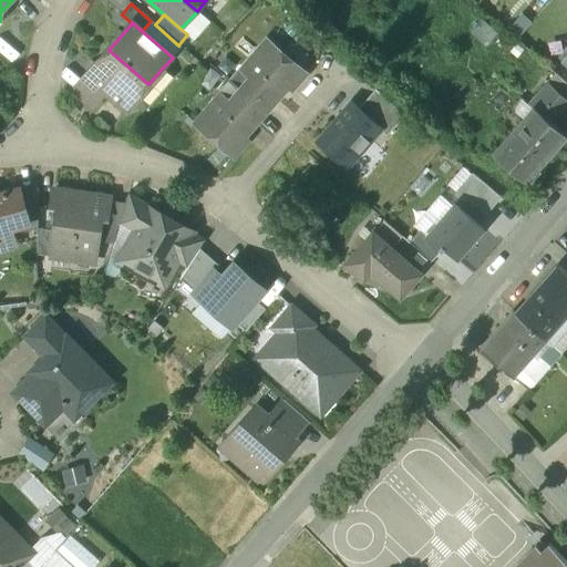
[(266,40),(195,124),(234,157),(248,142),(243,137),(251,126),(254,129),(280,99),(278,96),(287,85),(292,90),(306,74),(266,40)]
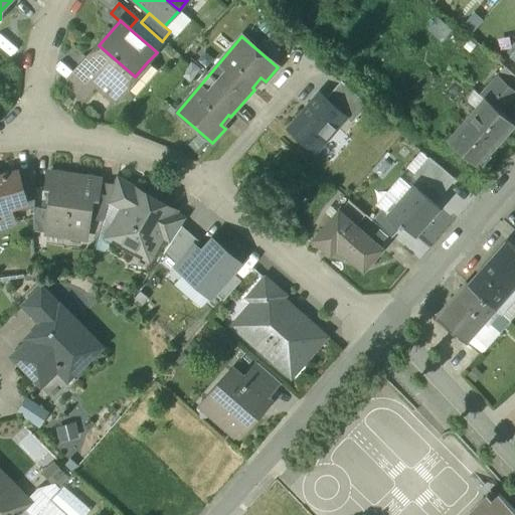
[(135,76),(99,45),(77,68),(115,101),(116,99),(135,76)]
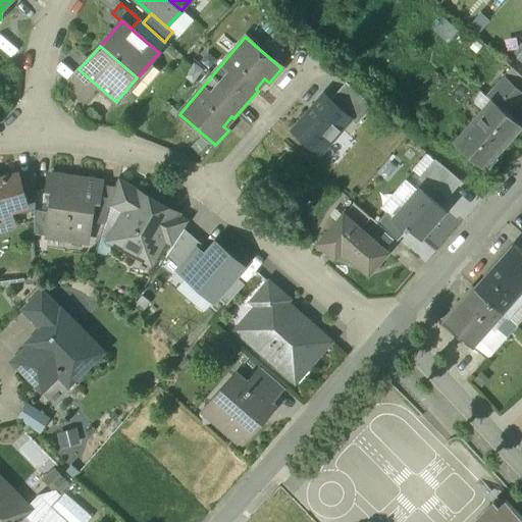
[(150,62),(137,77),(147,86),(160,71),(150,62)]
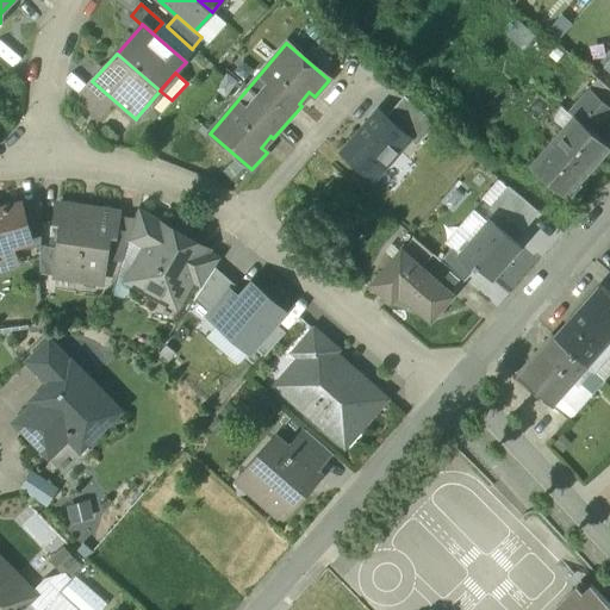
[(609,91),(598,80),(568,114),(574,119),(576,118),(591,132),(609,109),(609,91)]
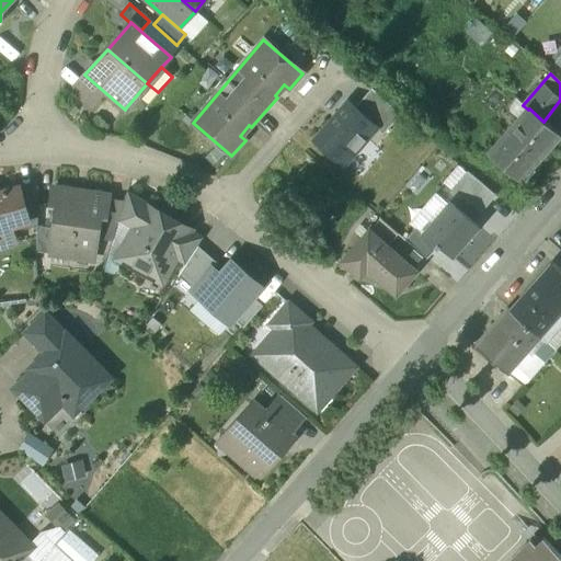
[(147,83),(126,107),(127,109),(145,107),(158,92),(147,83)]
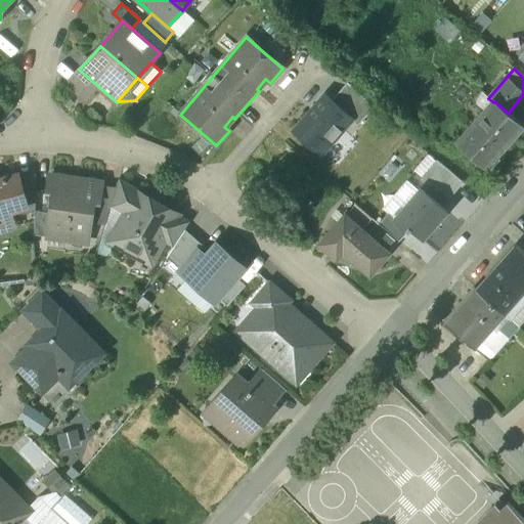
[(348,84),(331,102),(352,121),(357,126),(375,107),(348,84)]
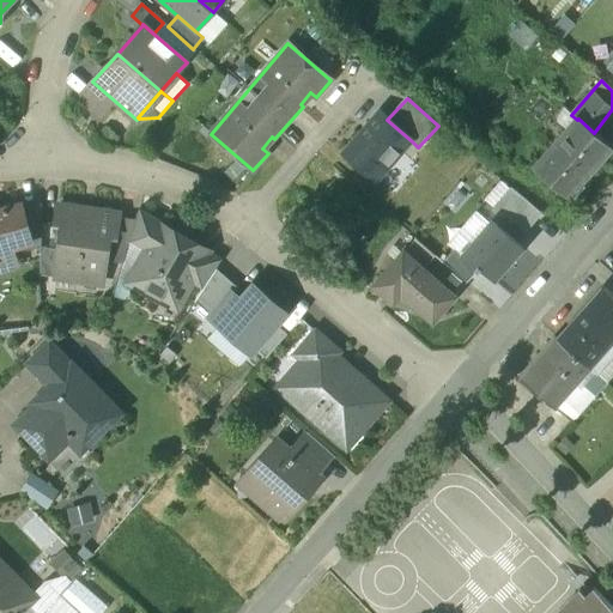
[(345,153),(377,182),(412,141),(387,120),(380,114),(345,153)]
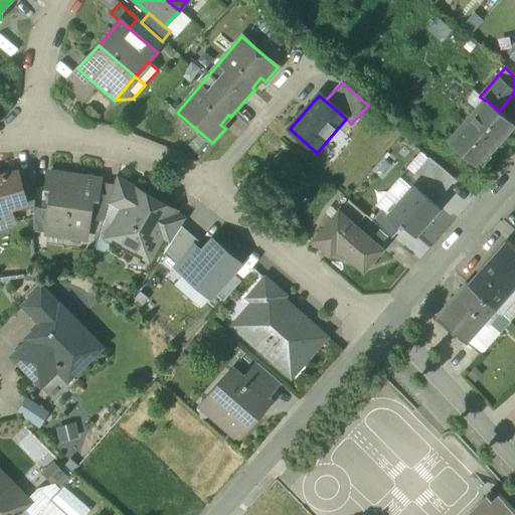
[(485,101),(449,143),(480,170),(491,158),(487,155),(514,125),(499,112),(486,100),(485,101)]
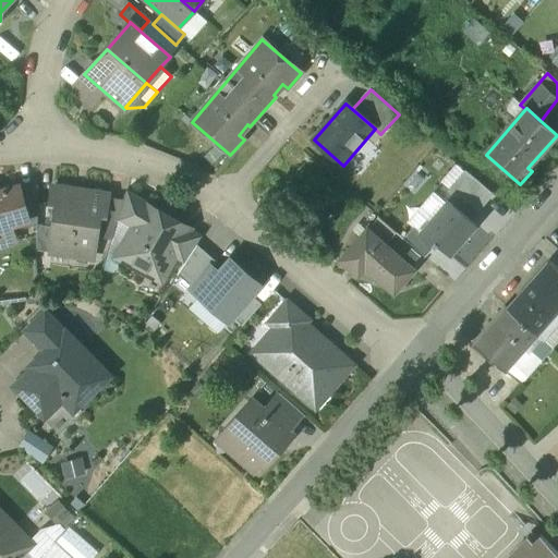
[(37,185),(20,191),(28,219),(21,221),(22,222),(23,229),(37,225),(37,185)]
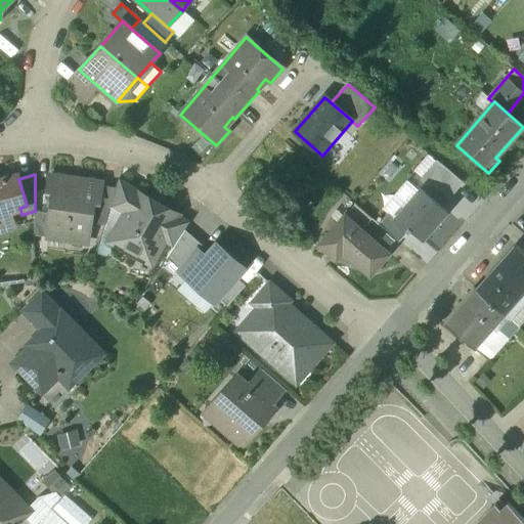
[(6,177),(0,178),(0,229),(13,226),(9,212),(20,209),(19,208),(27,206),(18,179),(17,176),(6,179),(6,177)]
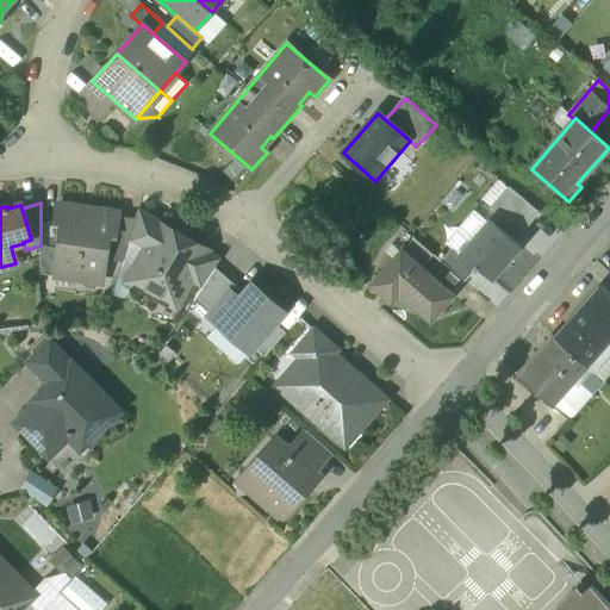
[(118,215),(57,205),(55,224),(62,225),(54,277),(100,284),(106,247),(107,236),(114,237),(118,217),(118,215)]
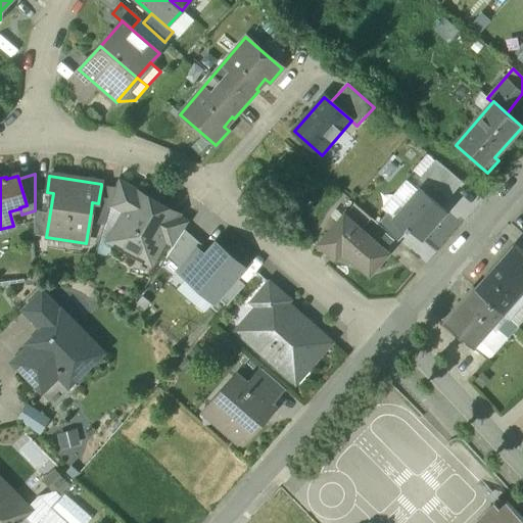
[(175,215),(137,193),(136,190),(117,180),(115,188),(109,205),(119,210),(126,208),(127,212),(111,240),(145,259),(155,241),(162,239),(175,215)]
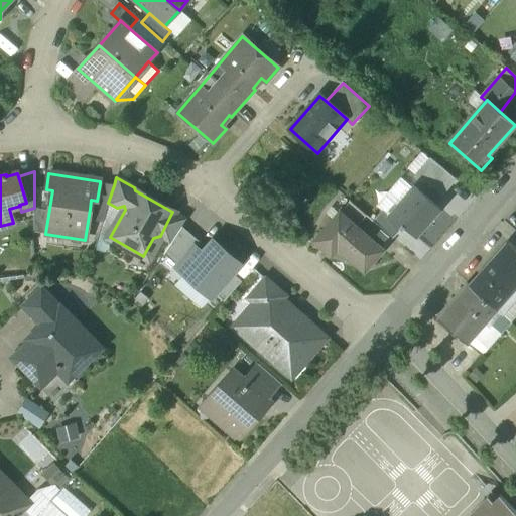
[(114,185),(100,183),(97,201),(91,200),(90,209),(106,211),(108,203),(114,185)]
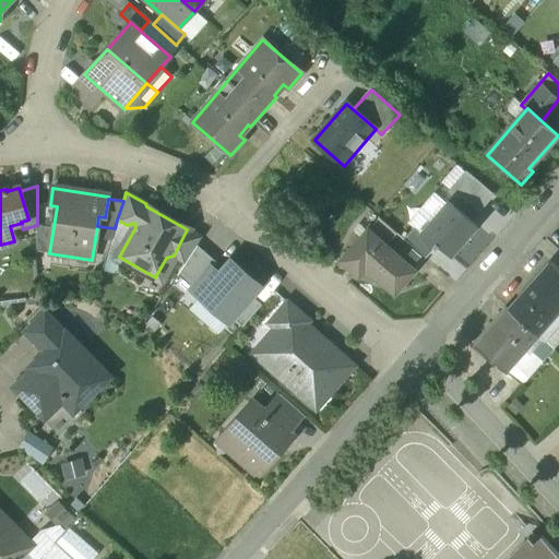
[(476,226),(449,202),(420,235),(420,236),(435,248),(438,245),(450,256),(476,226)]
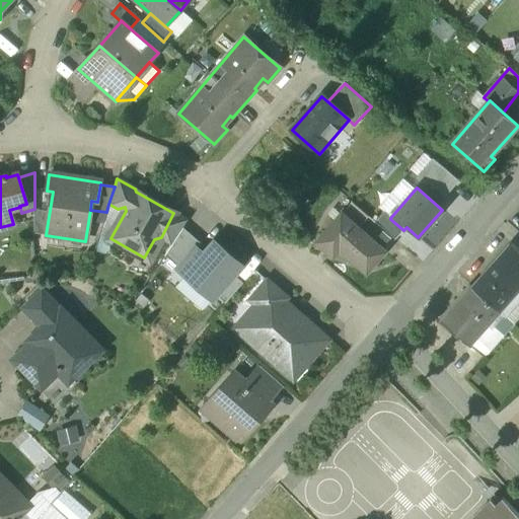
[(367,219),(351,204),(342,215),(358,229),(367,219)]
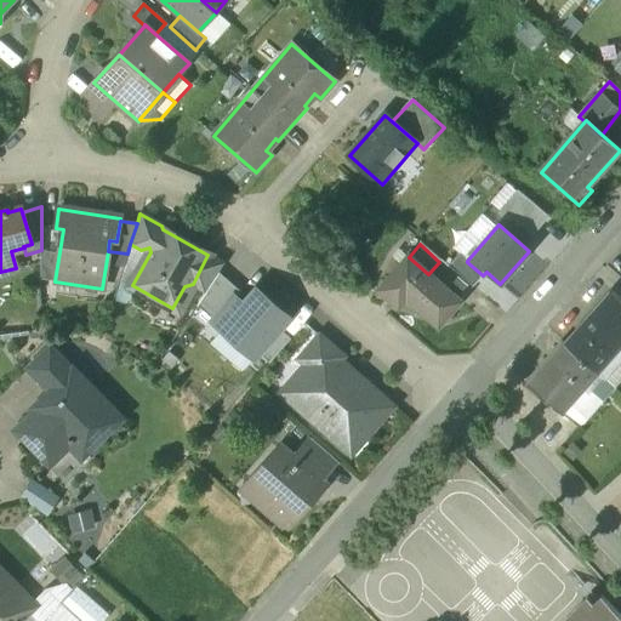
[(467,261),(460,254),(449,267),(472,288),(483,275),(467,262),(467,261)]
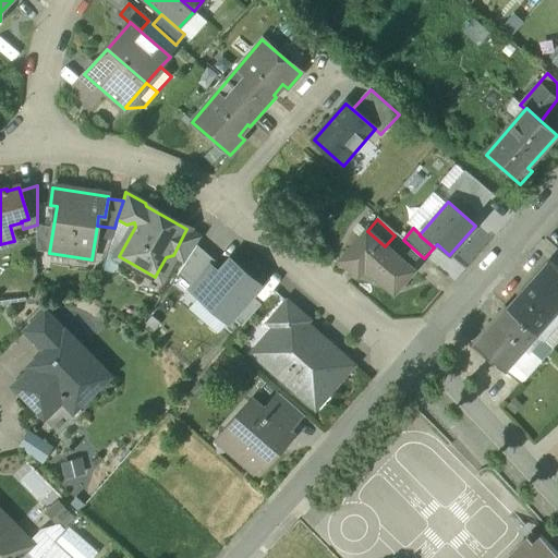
[(186,229),(173,255),(185,262),(195,245),(201,238),(186,229)]
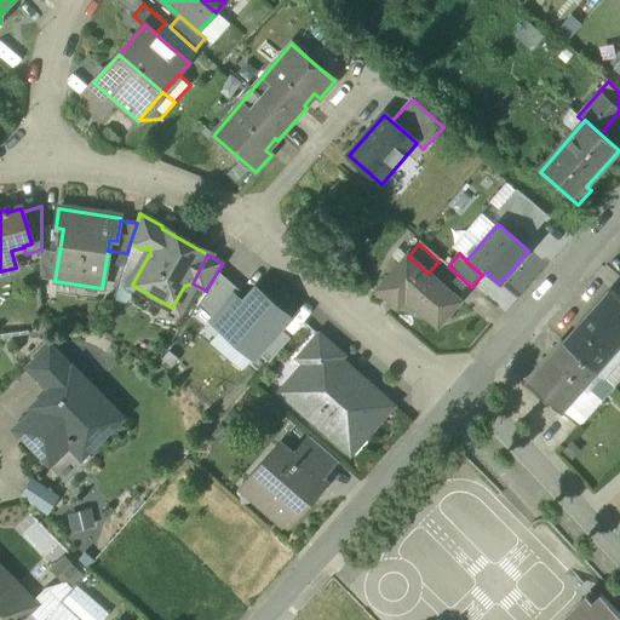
[(428,274),(408,257),(379,290),(397,306),(406,298),(437,326),(459,302),(428,274)]
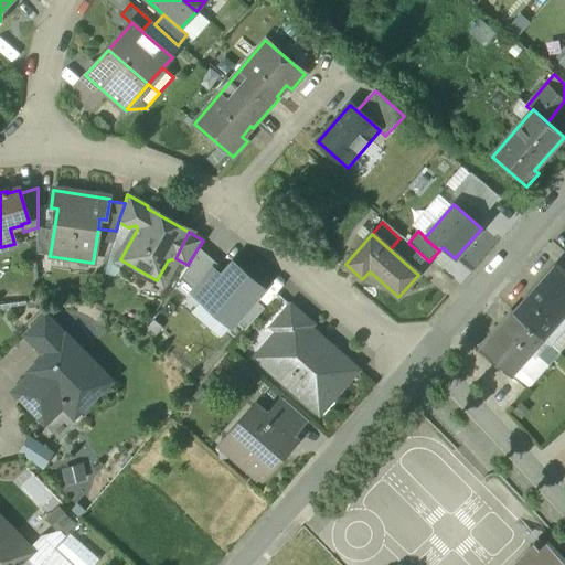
[(180,277),(193,292),(213,269),(217,265),(198,248),(180,277)]
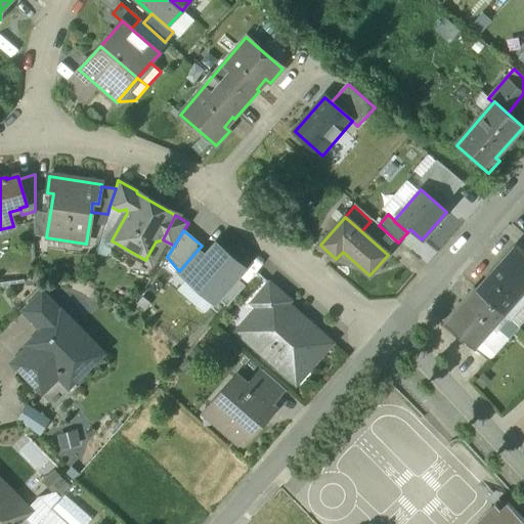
[(235,279),(245,269),(217,245),(207,257),(198,250),(179,271),(215,303),(218,299),(235,279)]
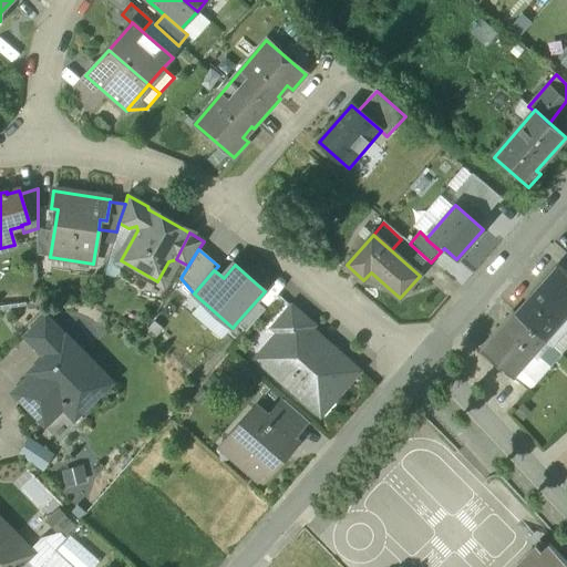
[(566,276),(555,266),(514,313),(544,339),(550,346),(566,326),(566,276)]
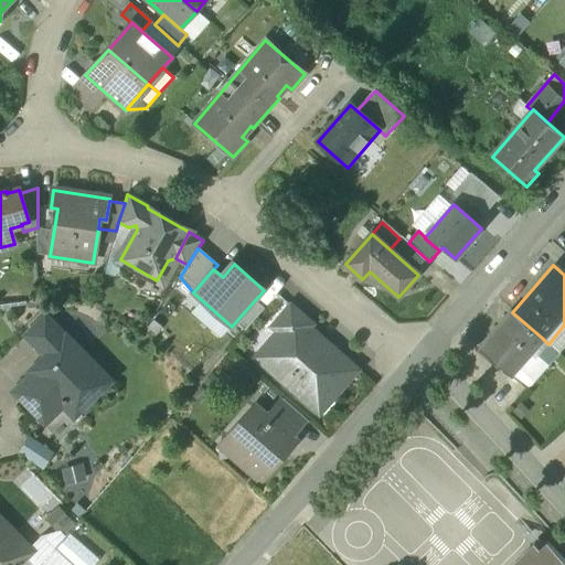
[(265,310),(254,301),(235,322),(246,332),(265,310)]
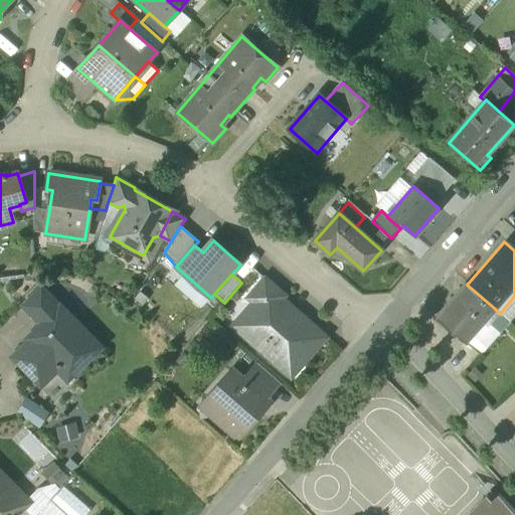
[(294,314),(279,301),(284,296),(265,280),(247,299),(266,314),(253,327),(255,330),(247,339),(291,377),(325,338),(303,319),(299,323),(292,316),(294,314)]
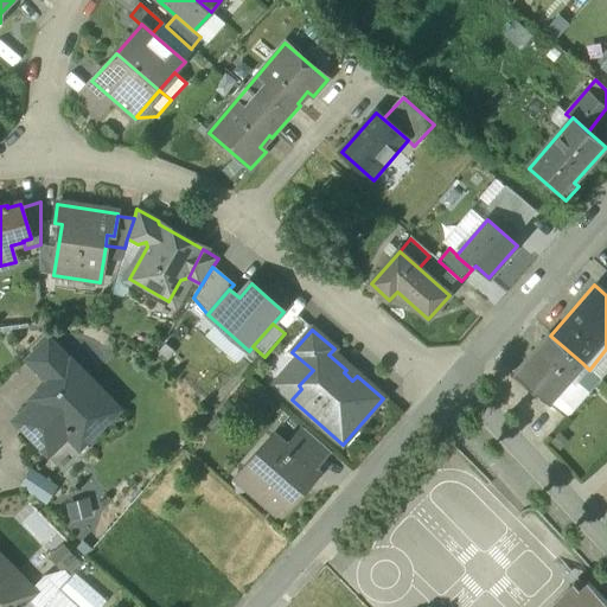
[(582,363),(550,336),(516,375),(548,402),(582,363)]
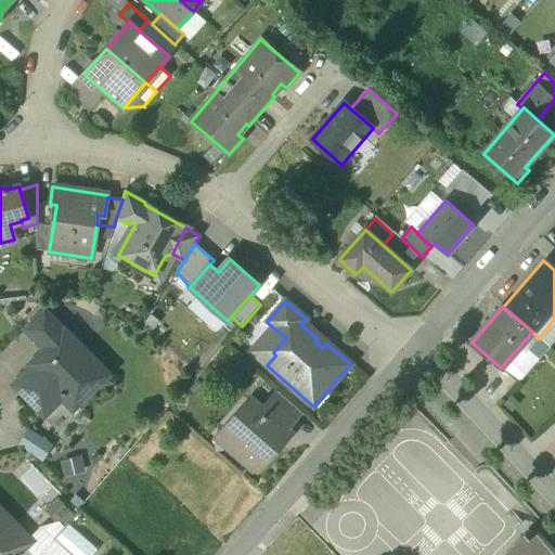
[(67,332),(44,308),(24,328),(47,352),(67,332)]
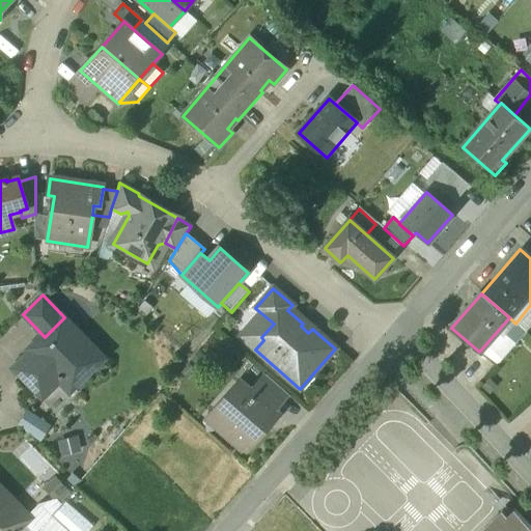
[(104,358),(64,317),(45,337),(18,363),(44,390),(57,376),(65,378),(74,387),(104,358)]
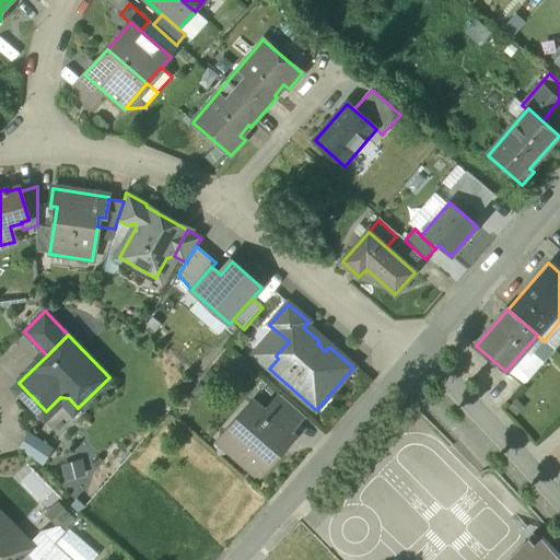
[(279,395),(264,413),(287,434),(303,416),(279,395)]
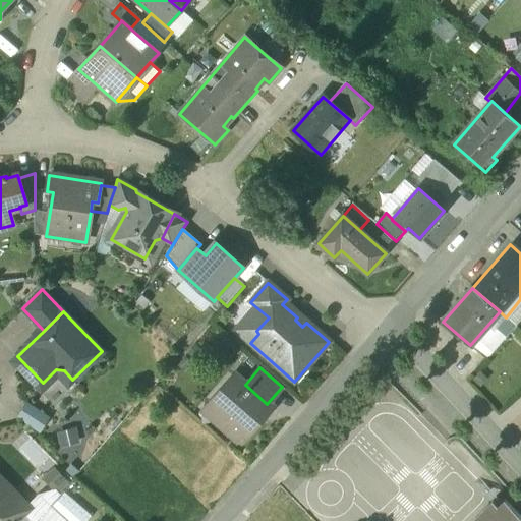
[(245,385),(234,374),(215,397),(216,407),(229,419),(230,423),(225,428),(236,439),(243,430),(247,433),(257,421),(256,420),(269,406),(267,404),(245,385)]
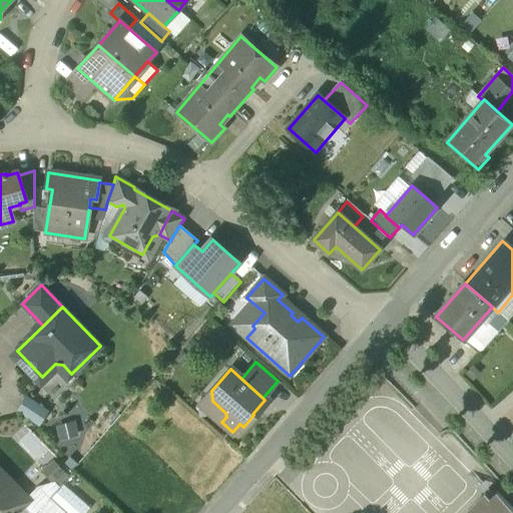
[(20,412),(44,426),(53,410),(29,397),(20,412)]
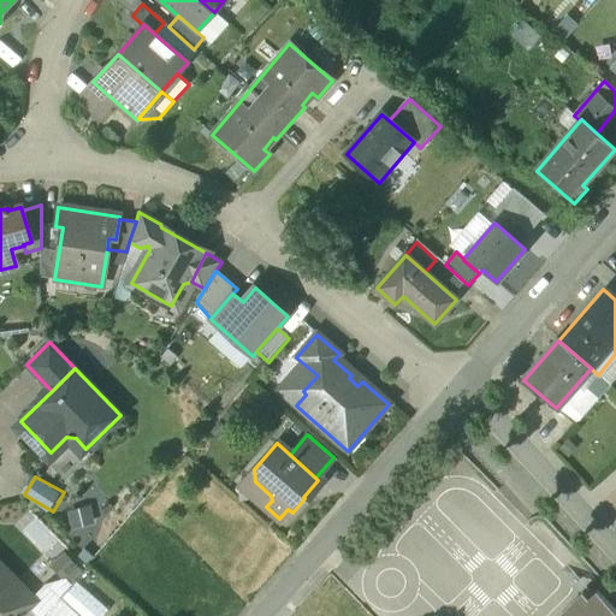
[(17,584),(0,564),(0,615),(21,615),(30,608),(11,588),(17,584)]
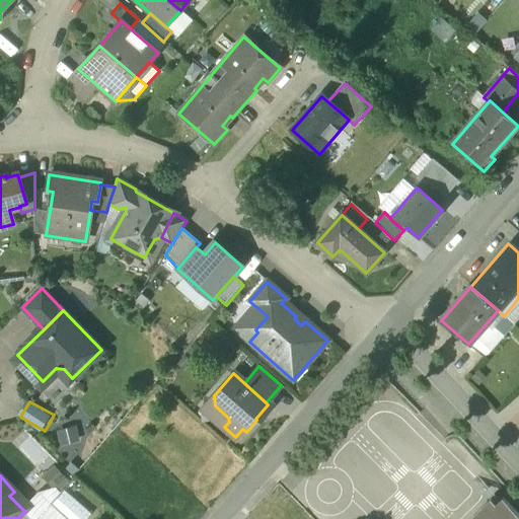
[(86,518),(91,514),(63,489),(50,505),(66,518),(86,518)]
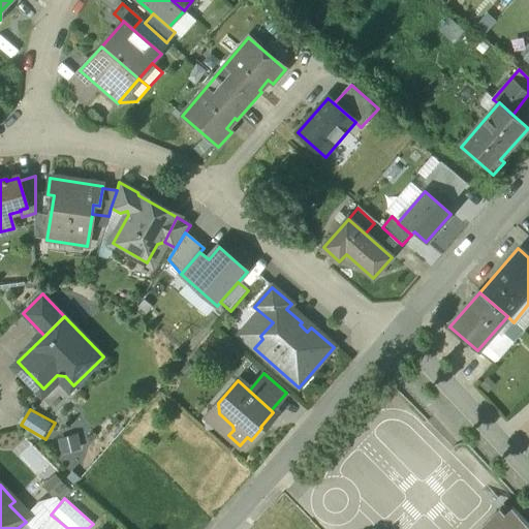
[(528,528),(528,525),(512,508),(505,515),(500,509),(481,528),(528,528)]
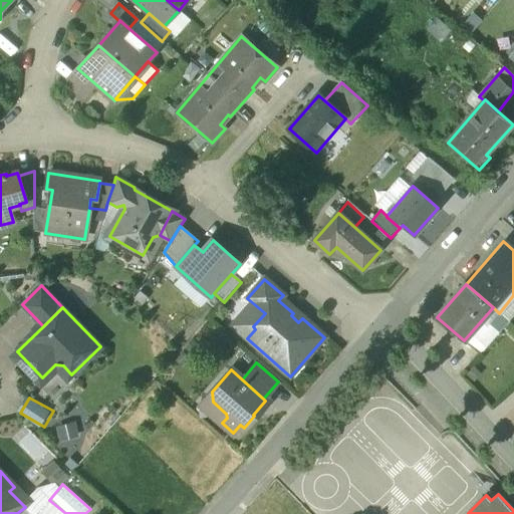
[(65,513),(49,500),(36,513),(65,513)]
